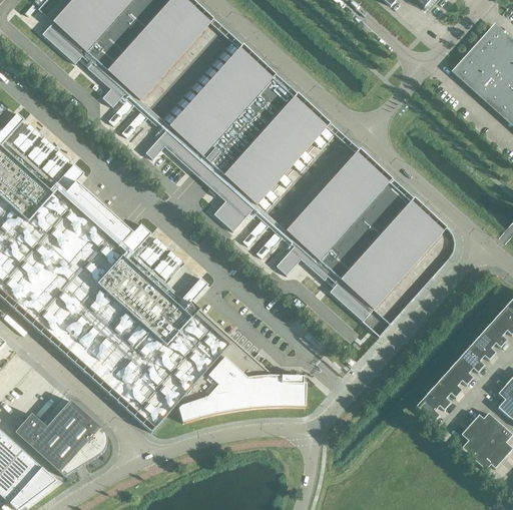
[(71,0),(53,21),(42,33),(75,63),(81,55),(90,63),(87,67),(110,88),(102,97),(112,106),(124,93),(165,130),(145,152),(152,158),(164,146),(225,200),(213,213),(232,230),(252,208),(294,245),(276,266),(279,269),(286,275),(298,263),(297,263),(301,259),(324,280),(327,276),(336,284),(330,291),(339,299),(339,300),(362,321),(443,229),(185,0),(71,0)]
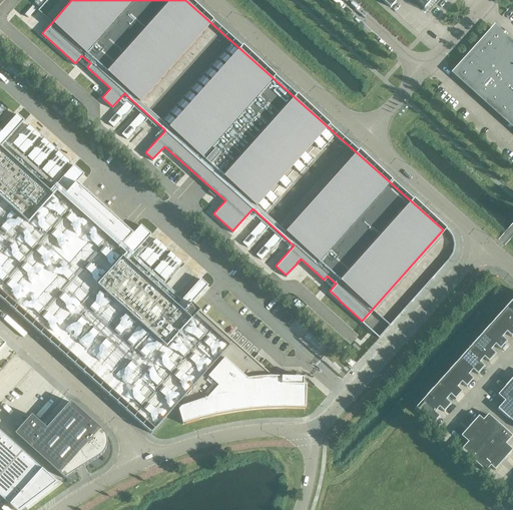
[(384,0),(390,5),(394,0),(416,0),(428,10),(437,0),(384,0)]
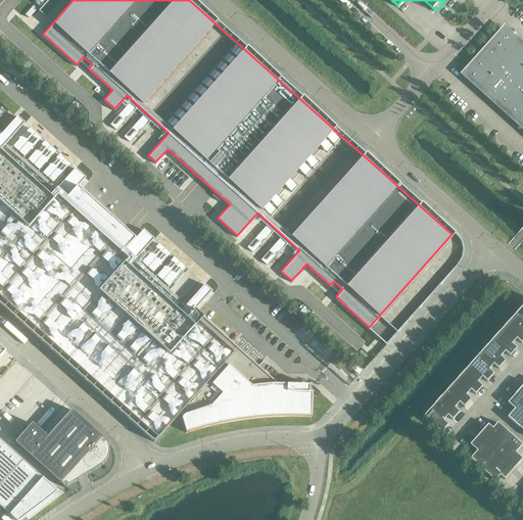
[(470,79),(522,126),(522,42),(512,32),(509,31),(506,30),(503,30),(500,31),(497,33),(470,64),(468,66),(467,69),(467,73),(468,76),(470,79)]
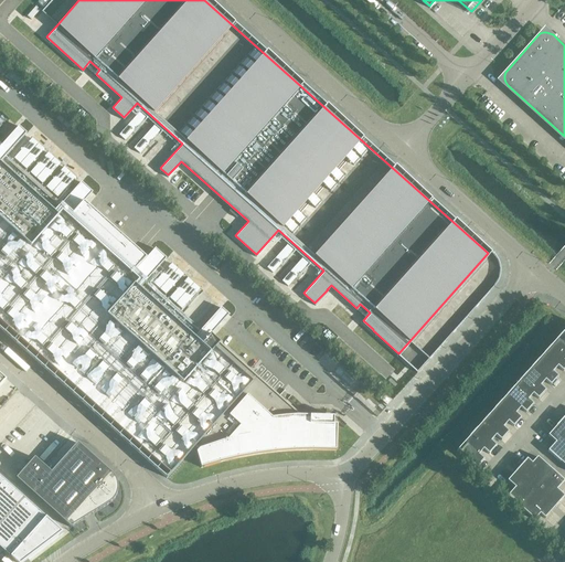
[(0,326),(167,476),(195,444),(199,447),(201,465),(205,464),(212,462),(219,460),(225,458),(231,457),(236,456),(242,455),(247,454),(253,453),(259,452),(266,451),(274,449),(280,448),(287,448),(292,448),(299,447),(305,447),(312,447),(313,444),(333,445),(334,414),(301,413),(211,332),(228,313),(221,305),(194,336),(139,286),(167,256),(156,246),(147,255),(84,200),(93,190),(82,180),(54,210),(0,161),(0,160),(27,130),(19,124),(1,144),(0,142),(0,326)]
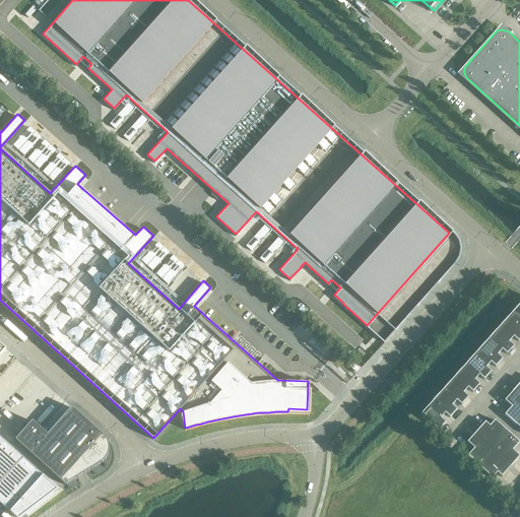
[(519,301),(420,411),(439,428),(446,421),(441,415),(445,410),(450,415),(457,407),(452,403),(456,398),(461,402),(468,395),(463,390),(468,385),(472,390),(479,382),(474,378),(479,373),(484,377),(491,370),(485,365),(491,360),(496,365),(503,357),(498,352),(502,347),(507,351),(514,344),(509,339),(513,334),(518,338),(519,336),(519,301)]
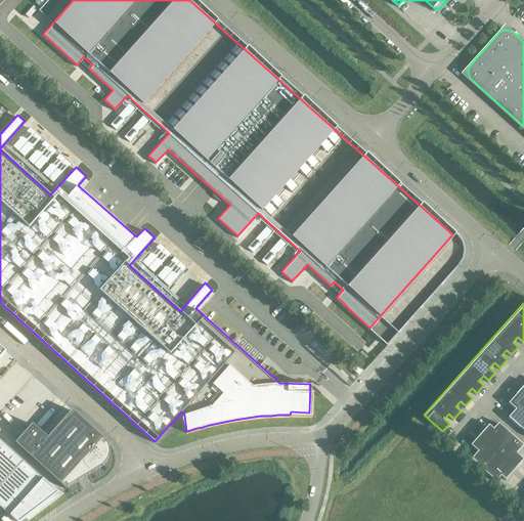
[(379,334),(389,341),(398,328),(384,317),(379,324),(384,328),(379,334)]
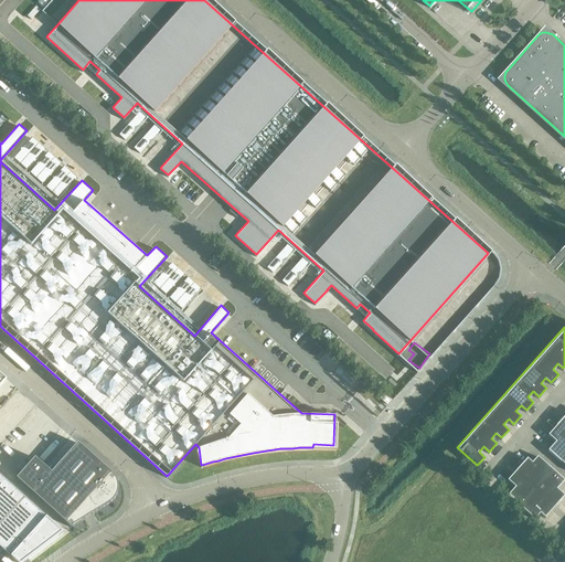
[(18,386),(2,410),(9,414),(24,391),(18,386)]
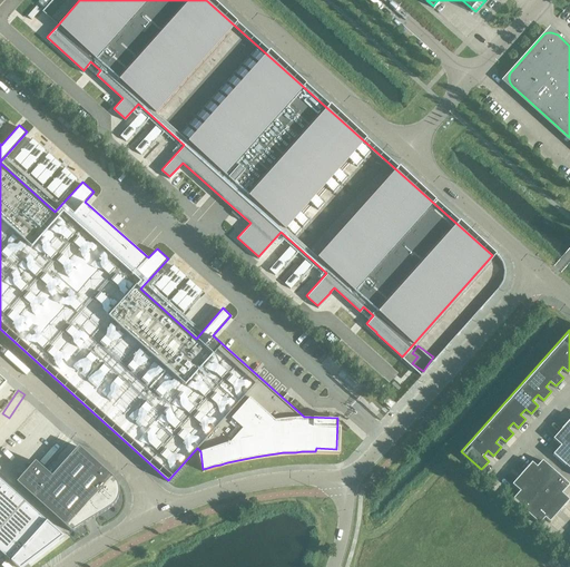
[(569,416),(553,437),(560,443),(552,452),(566,463),(566,462),(569,466),(569,416)]
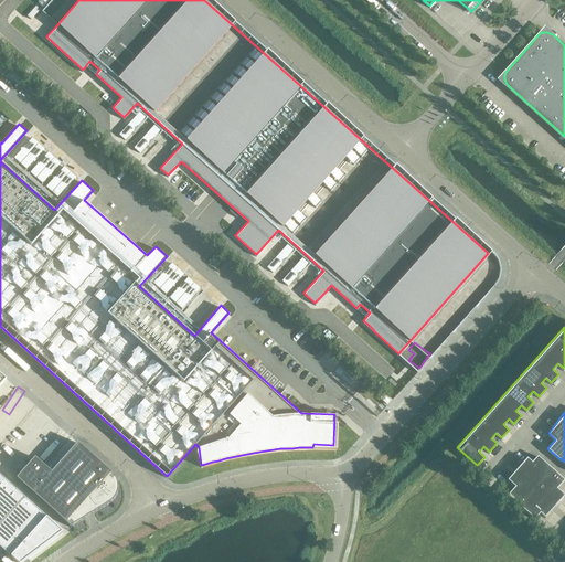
[(34,455),(17,476),(71,525),(86,516),(85,513),(92,510),(93,511),(110,500),(113,498),(114,497),(115,495),(116,492),(117,490),(117,489),(118,487),(118,485),(118,483),(117,480),(116,478),(115,476),(115,474),(114,473),(113,473),(112,470),(77,441),(51,469),(34,455)]
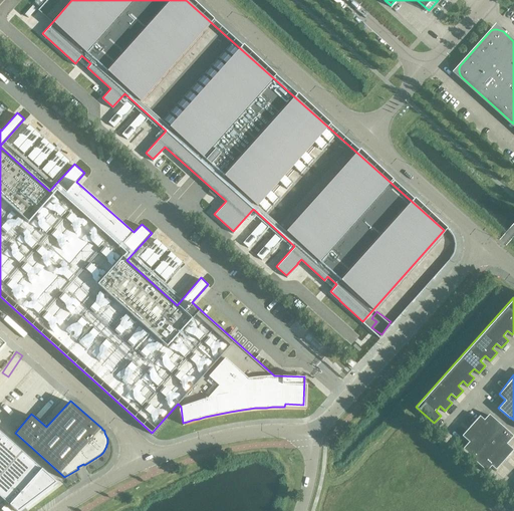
[(469,441),(462,448),(486,470),(491,464),(496,469),(513,449),(506,442),(513,435),(502,425),(489,413),(484,419),(479,415),(462,435),(469,441)]
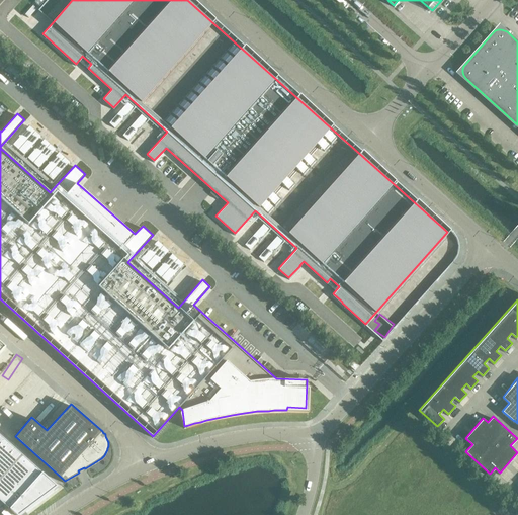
[(0,498),(15,512),(17,514),(23,507),(26,509),(54,488),(55,488),(58,486),(0,433),(0,498)]
